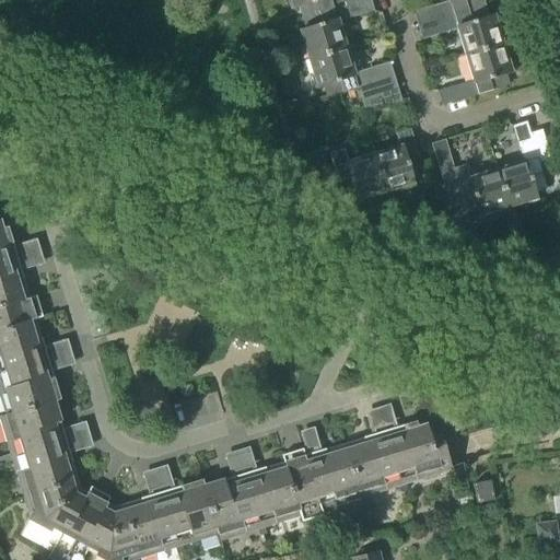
[(301,10),(303,19),(361,0),(290,0),(289,0),(292,12),(301,10)]
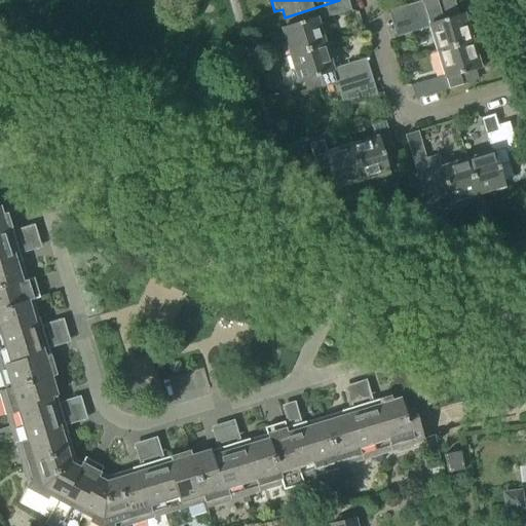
[(286,40),(291,57),(327,45),(318,21),(351,11),(347,0),(339,0),(285,17),(288,27),(279,30),(284,41),(286,40)]
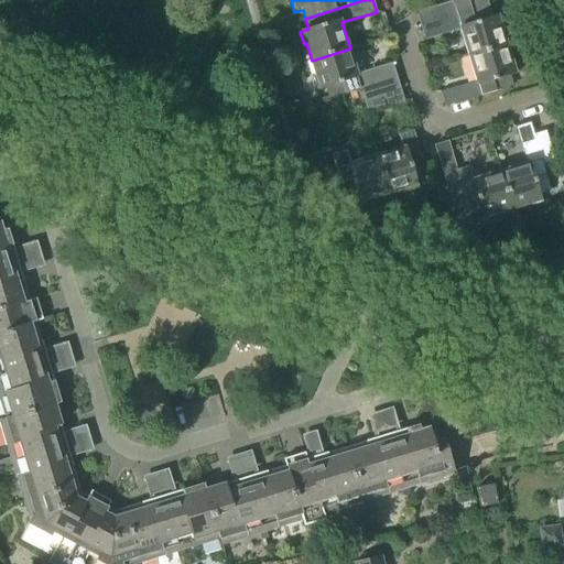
[(420,30),(488,8),(485,0),(451,0),(452,3),(415,13),(420,30)]
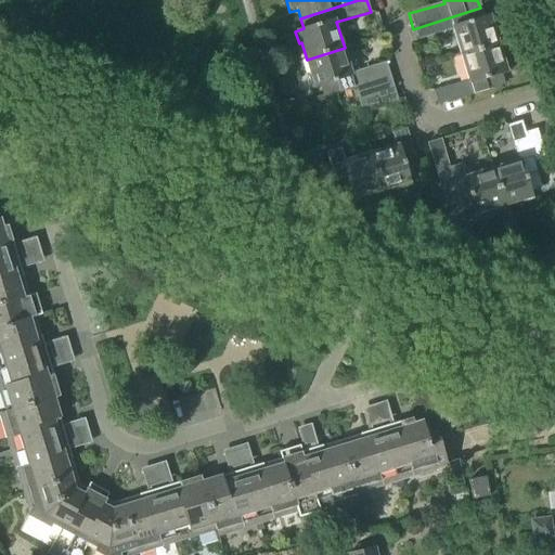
[(461,56),(501,44),(492,14),(483,17),(480,8),(413,29),(417,41),(453,30),(461,56)]
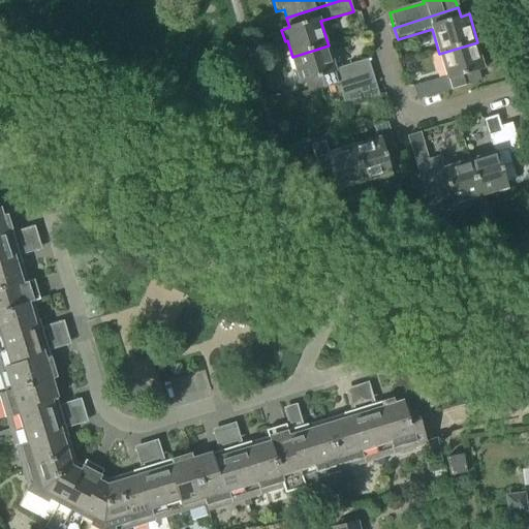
[(477,42),(439,54),(446,76),(412,86),(417,101),(480,82),(477,71),(485,69),(477,42)]
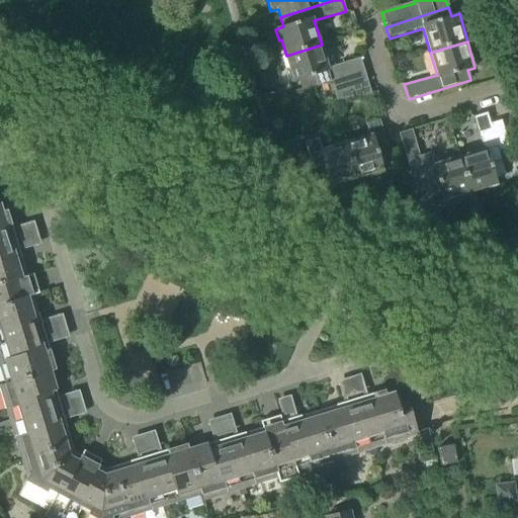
[(322,45),(286,56),(292,73),(289,74),(292,85),(299,82),(303,92),(331,83),(365,72),(361,59),(329,69),(322,45)]
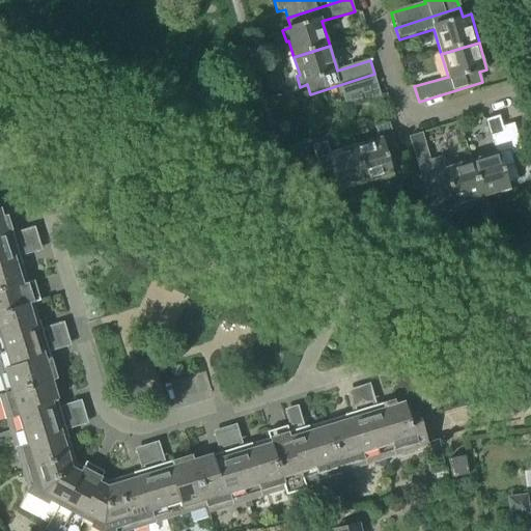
[(374,74),(339,85),(342,96),(378,86),(374,74)]
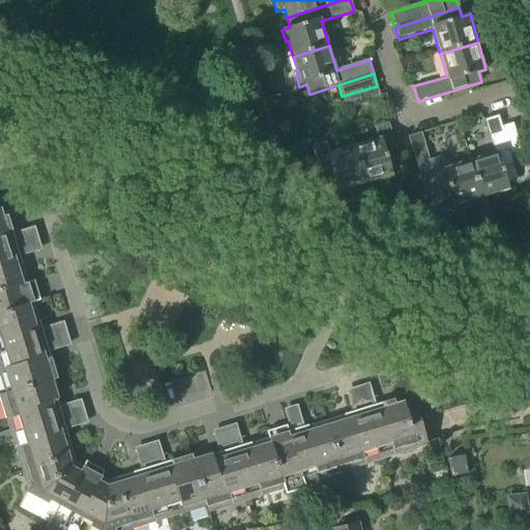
[(377,86),(342,96),(345,108),(381,97),(377,86)]
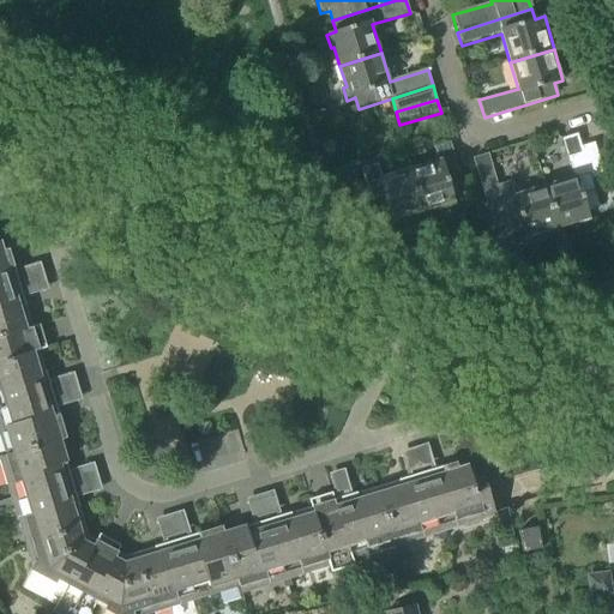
[(600,209),(591,180),(605,175),(594,143),(581,148),(577,136),(560,140),(572,178),(545,187),(559,232),(590,221),(588,212),(600,209)]
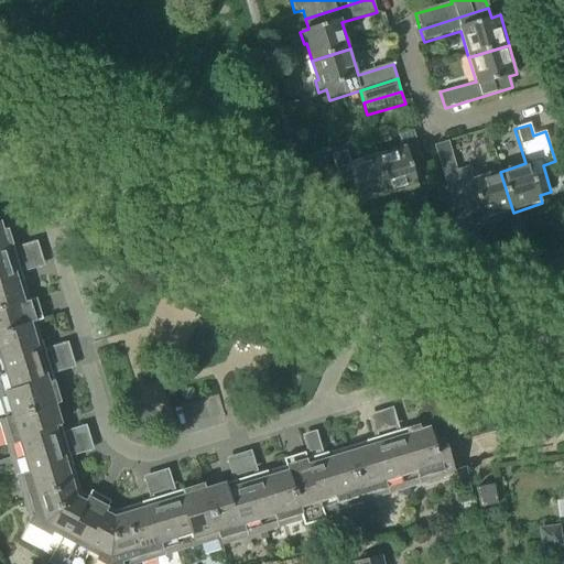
[(403,149),(377,158),(389,197),(419,187),(415,180),(427,175),(413,132),(399,137),(403,149)]
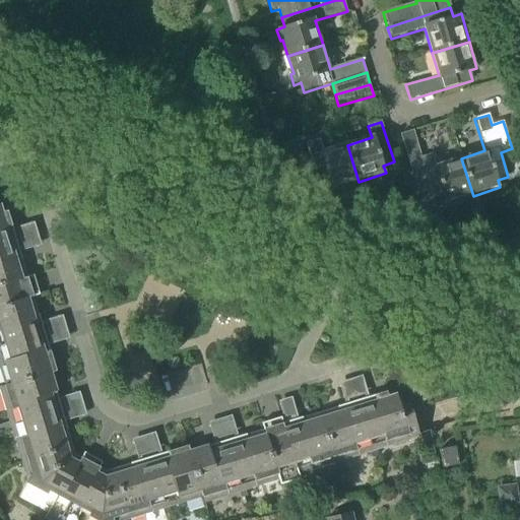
[(359,182),(347,145),(324,153),(320,140),(307,145),(320,186),(330,183),(332,190),(359,182)]
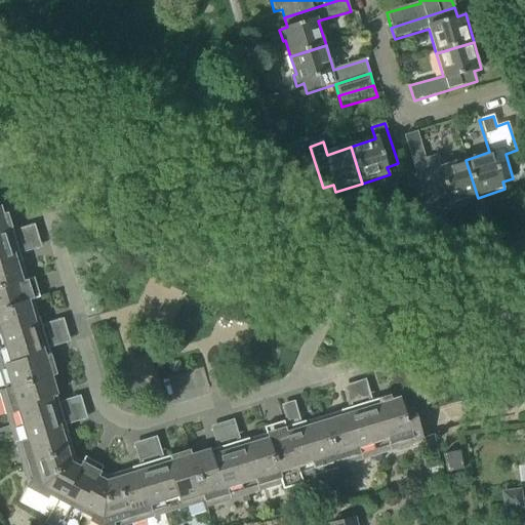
[(438,154),(411,162),(425,205),(447,198),(449,206),(478,198),(466,160),(449,165),(439,160),(438,154)]
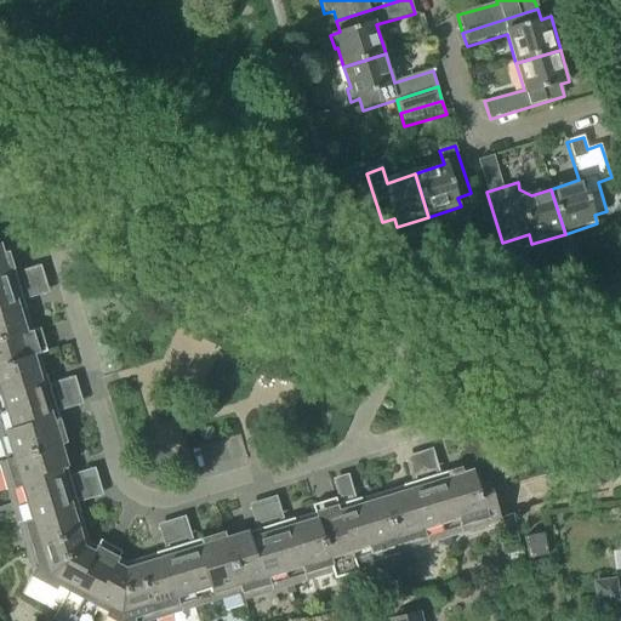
[(78,513),(81,512),(62,445),(68,443),(47,375),(44,376),(38,355),(49,353),(41,329),(30,332),(26,312),(28,312),(15,265),(6,267),(4,256),(0,257),(0,426),(10,459),(3,461),(35,568),(32,575),(56,590),(60,585),(69,591),(53,617),(60,620),(91,620),(100,607),(108,613),(107,616),(115,620),(140,620),(193,605),(197,615),(204,614),(201,603),(241,591),(244,598),(334,570),(336,579),(359,571),(357,563),(501,519),(493,490),(480,494),(476,479),(467,482),(465,476),(453,479),(450,472),(403,486),(404,489),(363,501),(362,499),(337,506),(335,497),(313,505),(315,517),(295,523),(294,518),(227,539),(224,531),(155,552),(157,556),(131,564),(127,570),(117,564),(123,551),(101,540),(93,552),(84,547),(86,541),(78,513)]
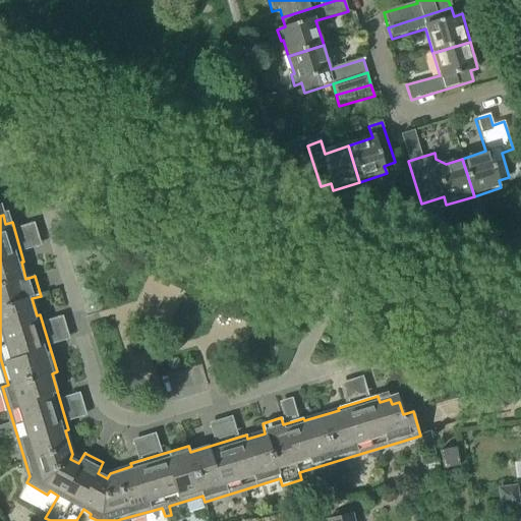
[(456,448),(440,451),(444,469),(460,466),(456,448)]
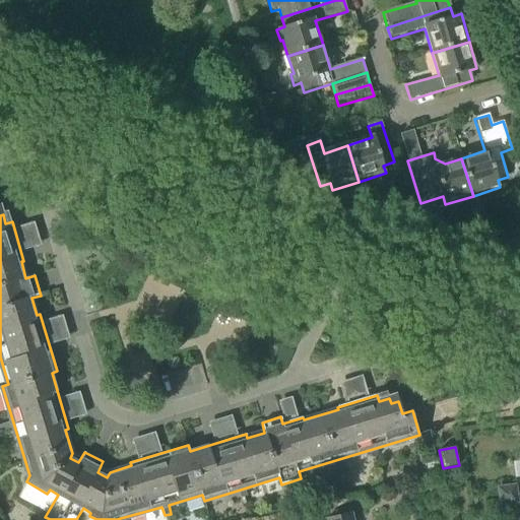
[(515,486),(500,489),(502,504),(517,502),(515,486)]
